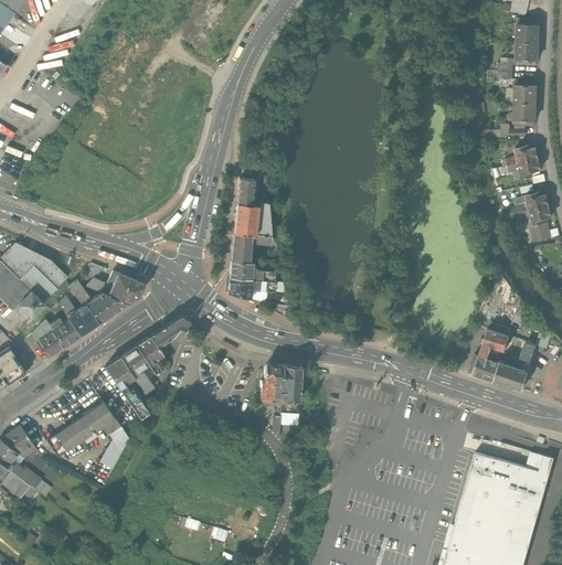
[(0,74),(31,25),(19,14),(28,0),(0,0),(0,74)]
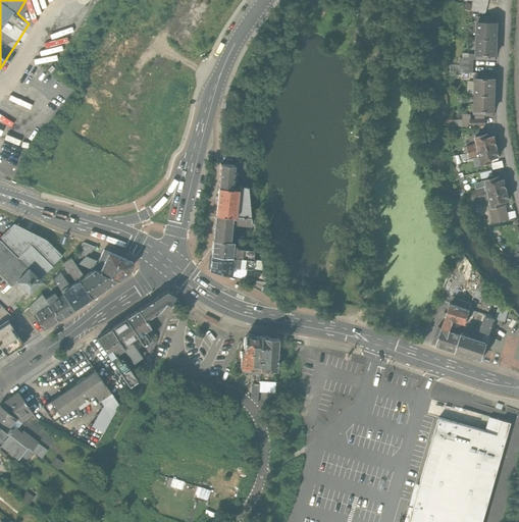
[(475,24),(474,41),(491,42),(492,24),(475,24)]
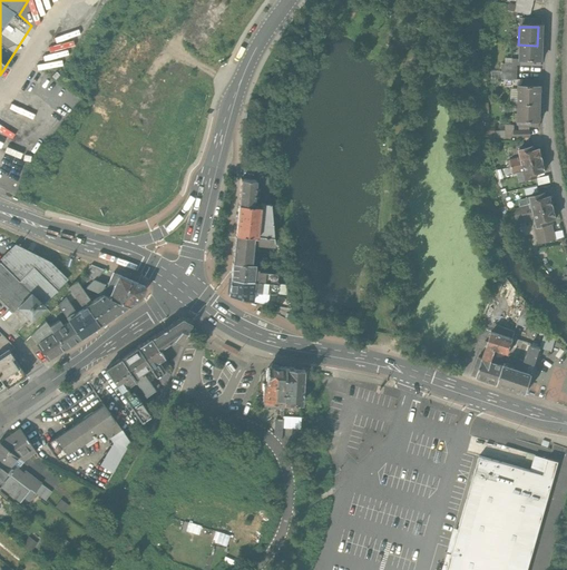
[(537,46),(518,45),(518,64),(537,65),(537,46)]
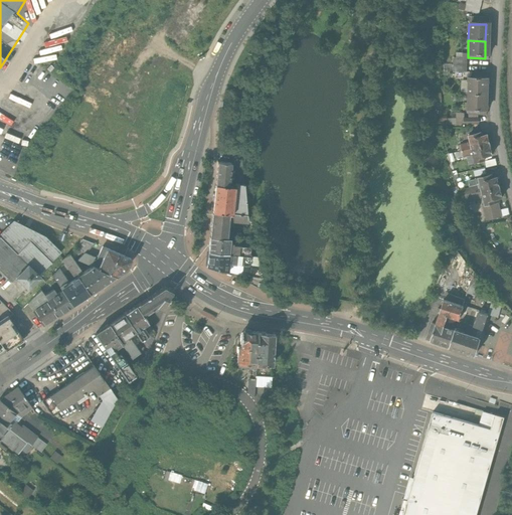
[(452,69),(463,70),(463,56),(452,56),(452,69)]
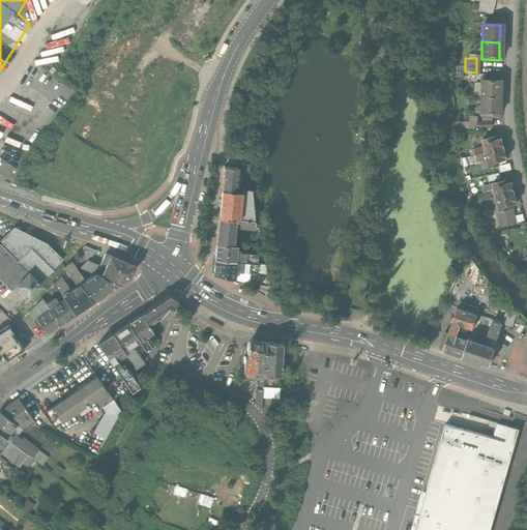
[(500,97),(501,81),(482,81),(482,97),(500,97)]
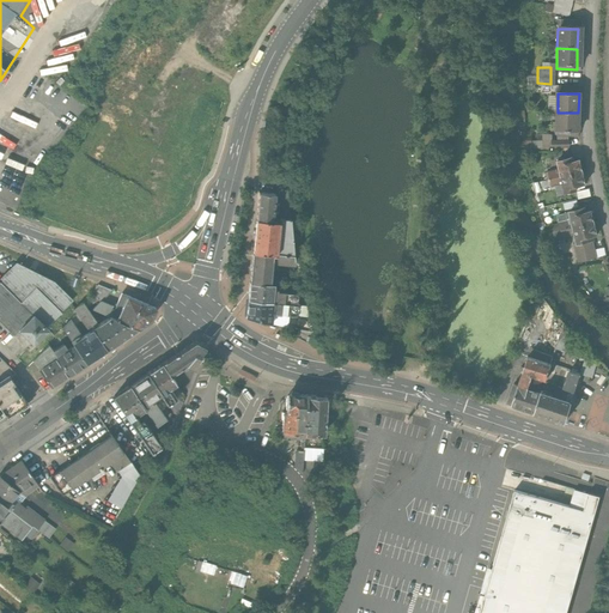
[(578,133),(578,113),(558,113),(558,133),(578,133)]
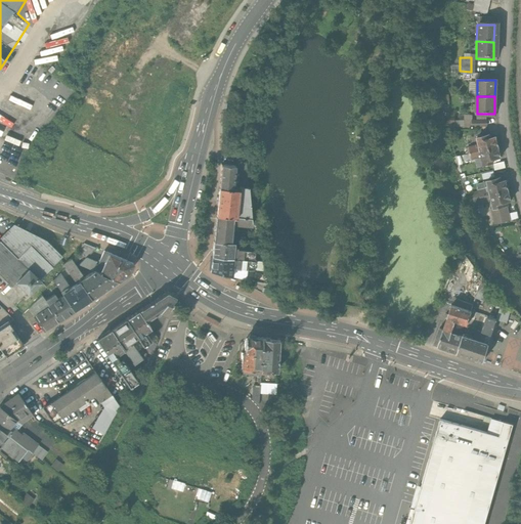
[(497,145),(493,134),(479,138),(480,143),(465,148),(468,156),(497,145)]
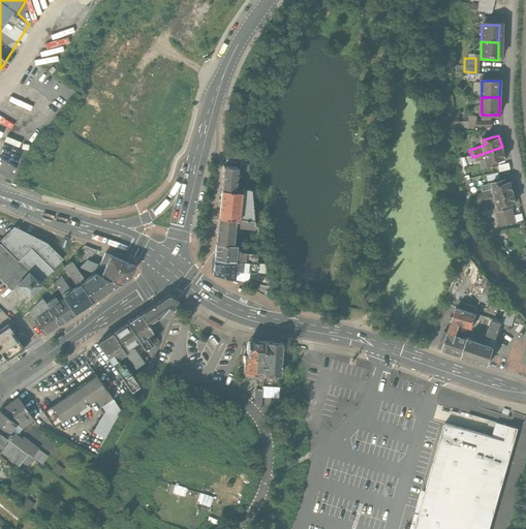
[(506,160),(502,147),(472,157),(474,163),(491,158),(493,164),(506,160)]
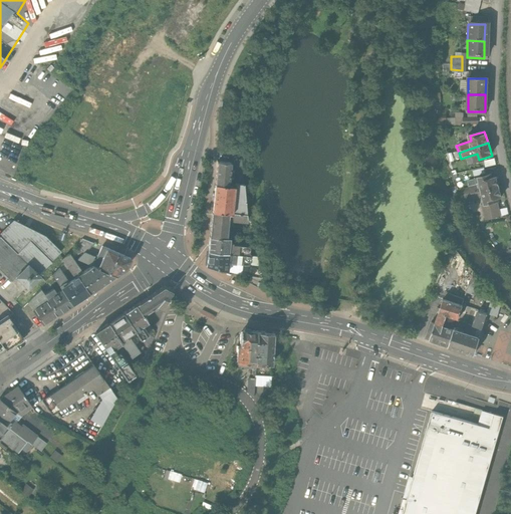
[(215,169),(214,187),(231,189),(233,171),(215,169)]
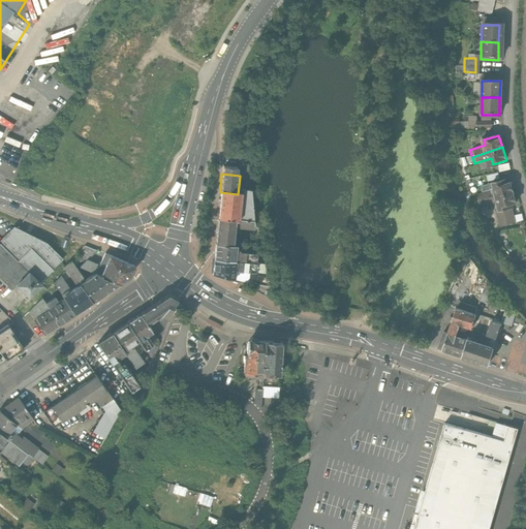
[(501,182),(493,184),(494,188),(482,192),(484,200),(509,193),(506,183),(502,184),(501,182)]
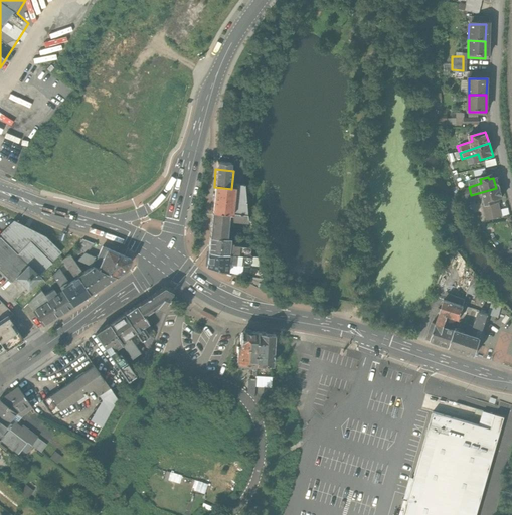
[(214,187),(211,213),(235,215),(238,189),(231,189),(214,187)]
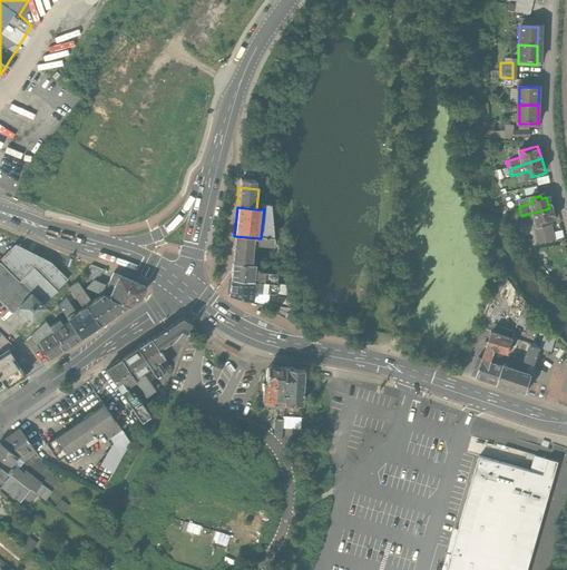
[(549,208),(521,216),(524,225),(537,222),(539,228),(546,226),(549,225),(548,222),(553,220),(549,208)]
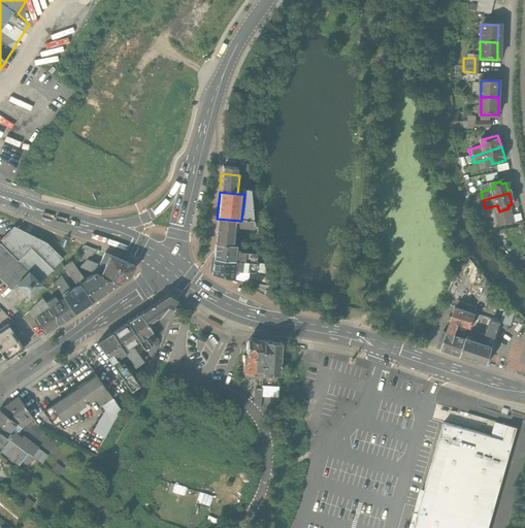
[(505,209),(499,211),(491,213),(495,226),(509,222),(505,209)]
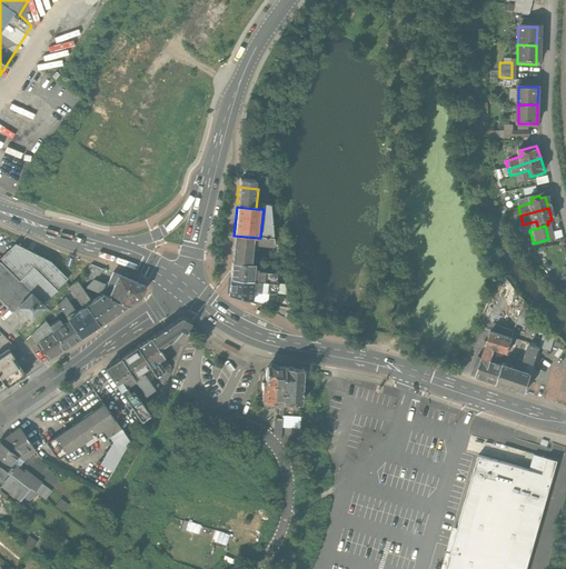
[(234,236),(231,260),(255,263),(257,249),(274,250),(275,239),(260,238),(234,236)]
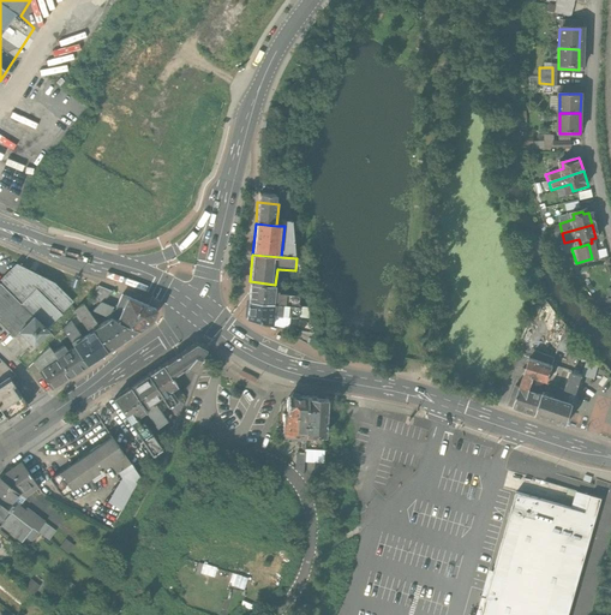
[(17,264),(0,282),(0,328),(12,340),(19,334),(36,317),(47,328),(75,300),(59,285),(17,264)]
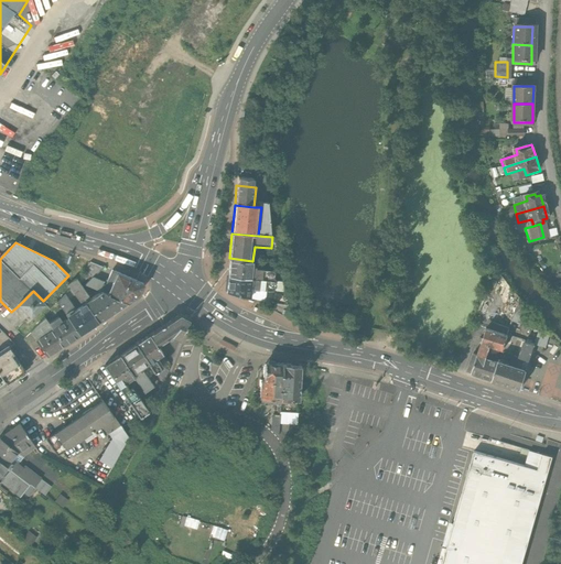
[(228,258),(226,274),(255,278),(256,269),(257,261),(252,261),(229,258),(228,258)]
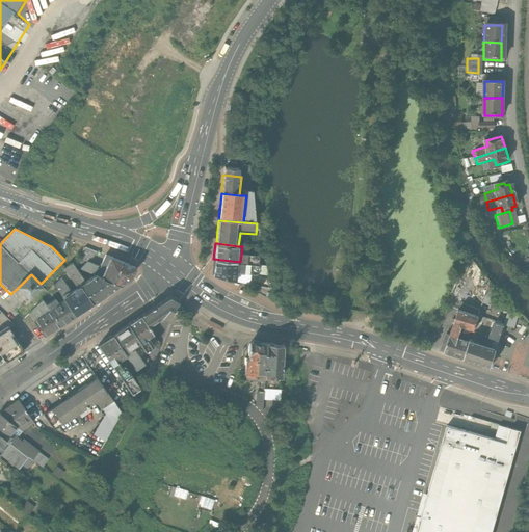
[(82,246),(77,257),(80,258),(84,260),(86,261),(88,260),(96,253),(82,246)]
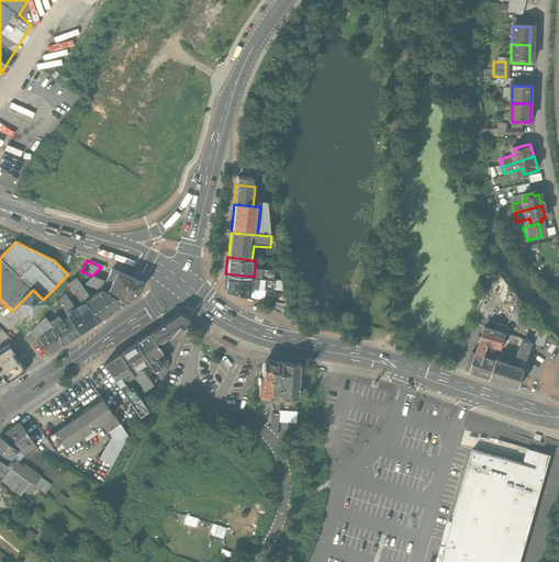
[(110,292),(120,271),(113,268),(107,281),(93,274),(91,276),(88,282),(110,292)]
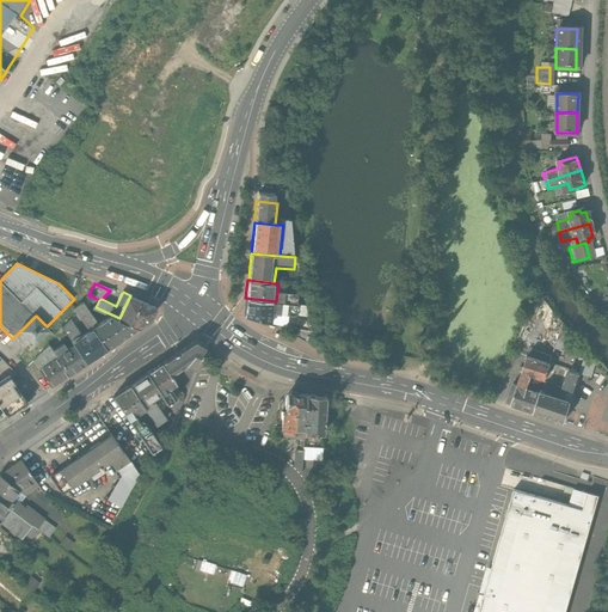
[(287,301),(288,292),(277,292),(276,301),(287,301)]
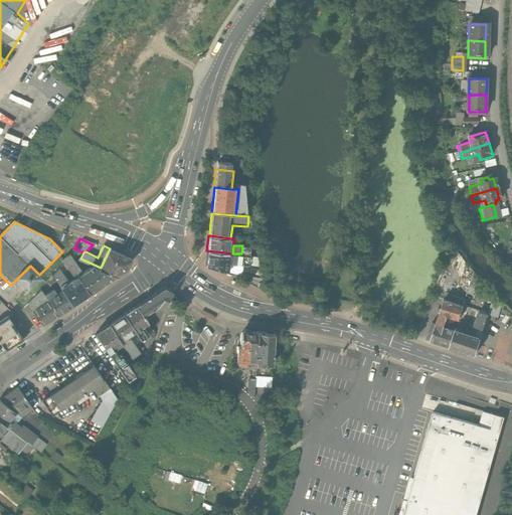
[(110,248),(101,268),(118,277),(132,269),(136,260),(110,248)]
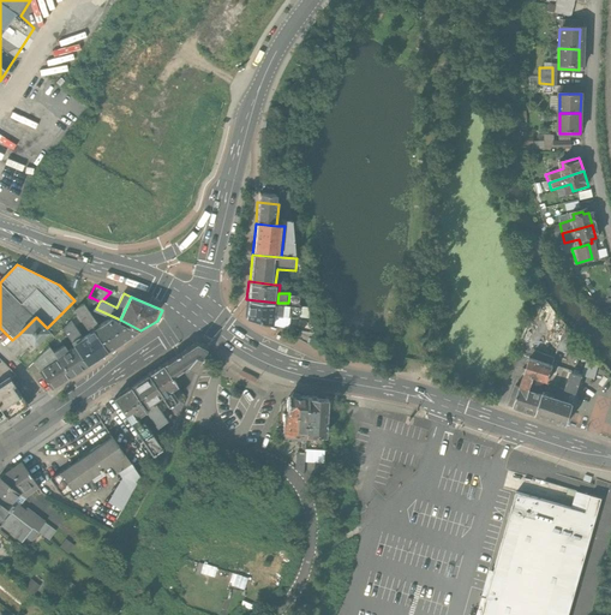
[(93,298),(84,304),(88,308),(97,300),(93,298)]
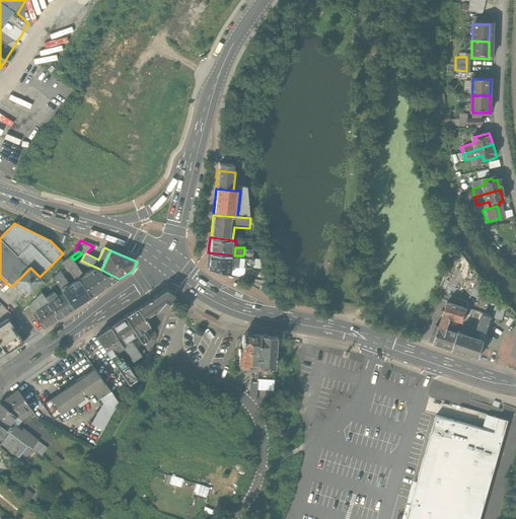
[(208,252),(206,272),(232,275),(234,266),(234,255),(208,252)]
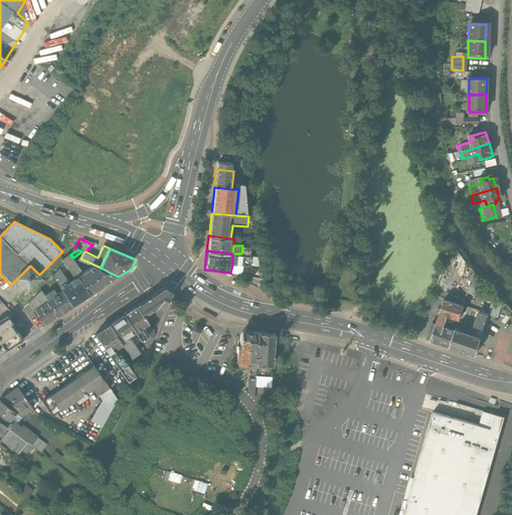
[(232,264),(249,265),(250,254),(241,253),(232,253),(232,264)]
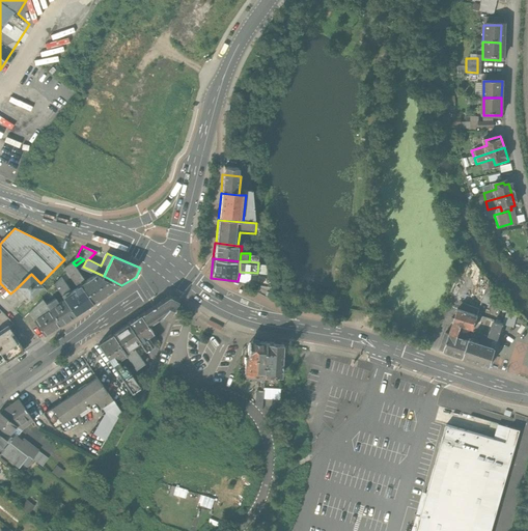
[(73,262),(63,270),(79,291),(85,287),(88,285),(76,266),(73,262)]
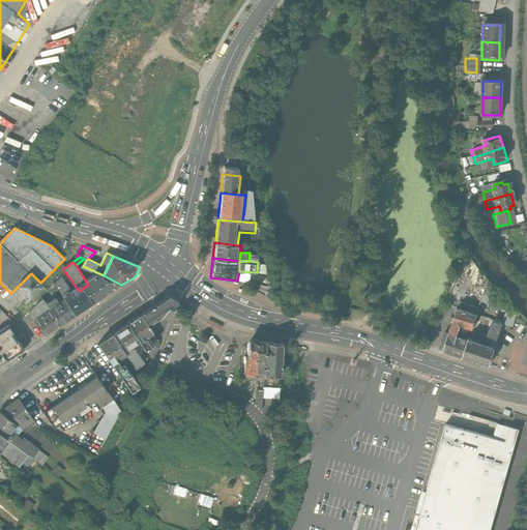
[(256,284),(269,286),(268,277),(257,272),(256,284)]
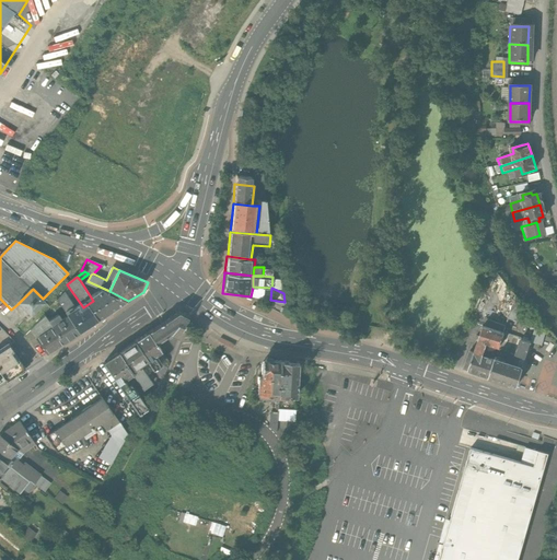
[(18,304),(30,315),(44,300),(43,299),(33,289),(18,304)]
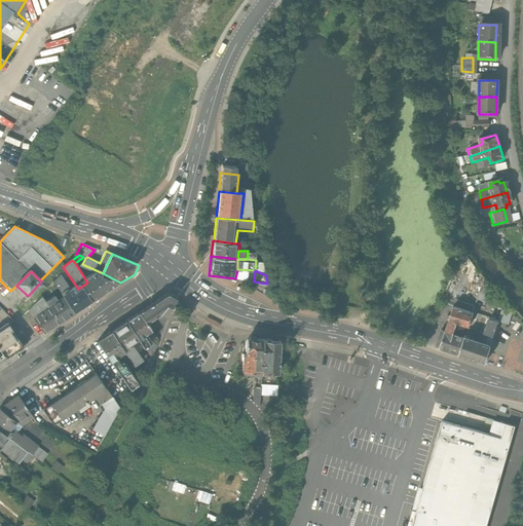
[(84,285),(95,300),(120,283),(103,273),(87,283),(84,285)]
